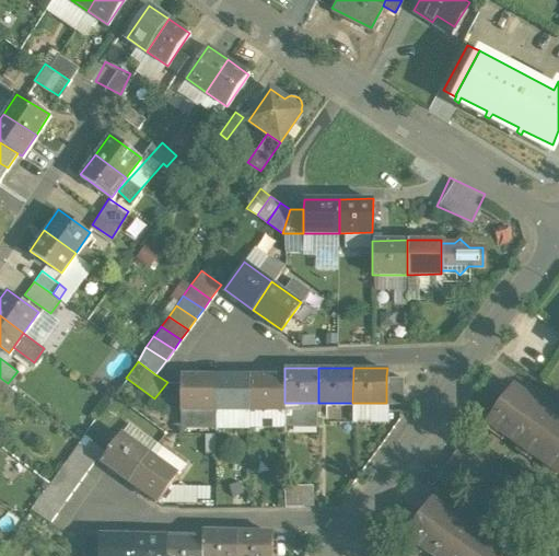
[(216,374),(182,375),(182,408),(194,408),(216,408),(216,374)]
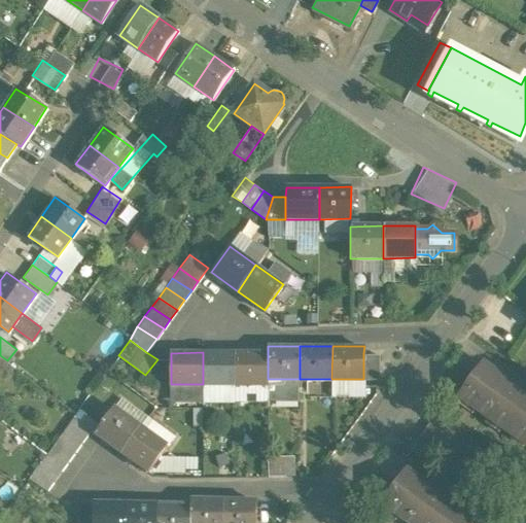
[(235,352),(203,352),(203,384),(235,384),(235,352)]
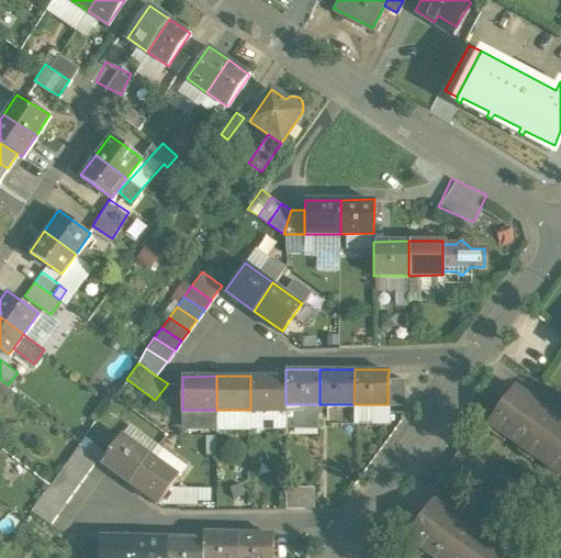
[(285,376),(250,376),(250,410),(285,410),(285,404),(285,376)]
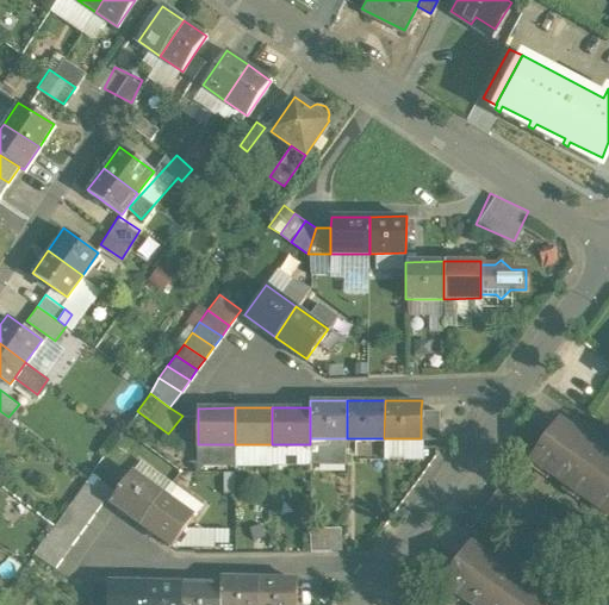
[(439,409),(421,409),(421,438),(437,438),(439,409)]
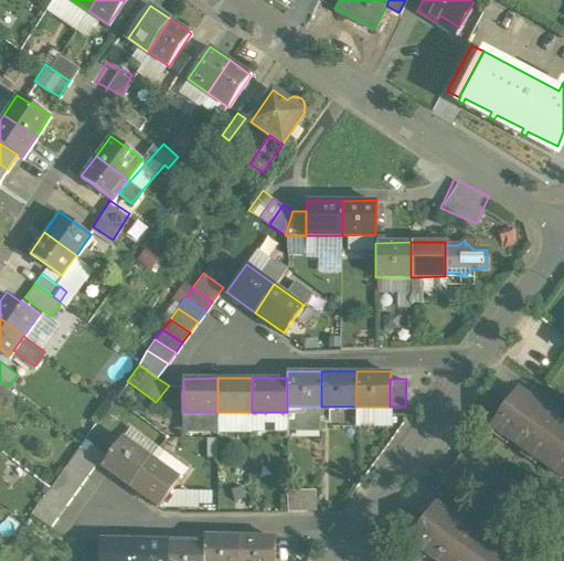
[(563,476),(563,422),(517,388),(490,424),(563,477),(563,476)]
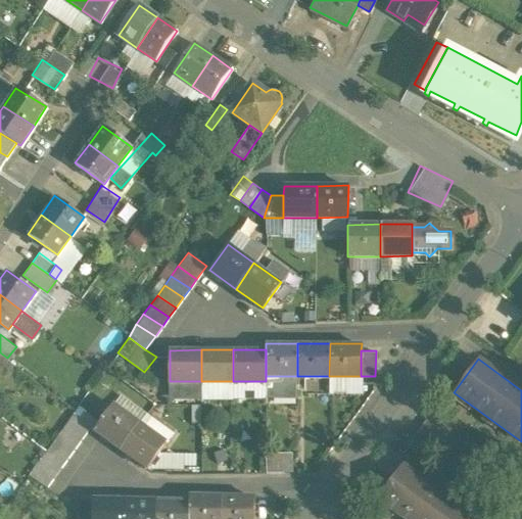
[(295,396),(295,376),(266,376),(266,381),(266,396),(295,396)]
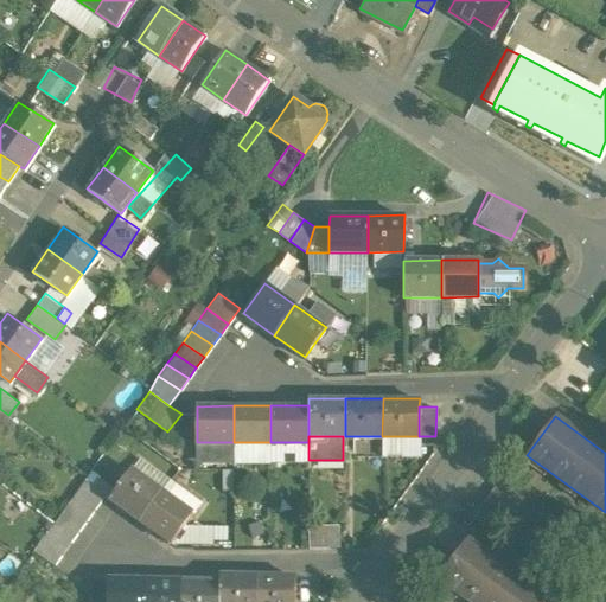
[(210,442),(197,442),(197,458),(210,458),(210,442)]
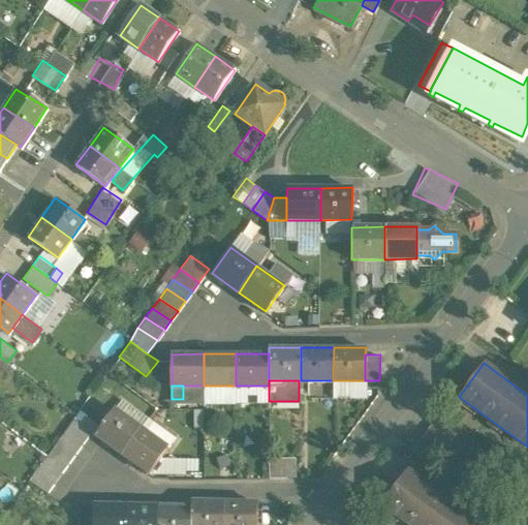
[(204,385),(183,385),(183,399),(204,399),(204,385)]
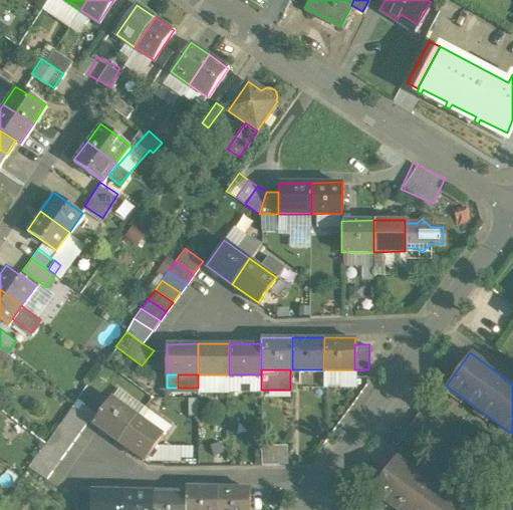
[(137,415),(110,397),(92,422),(118,440),(137,415)]
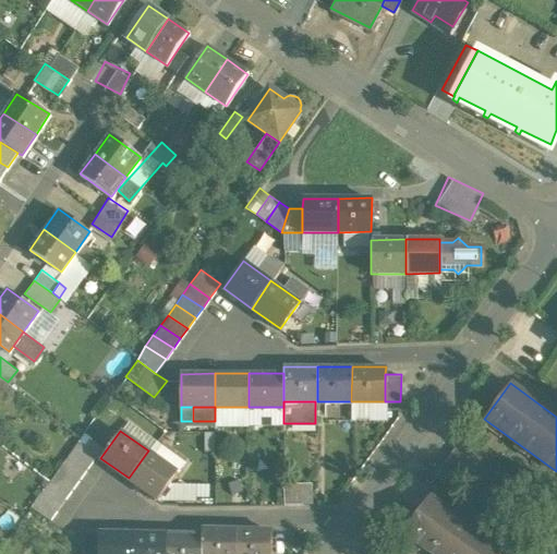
[(463,431),(434,472),(456,488),(485,446),(463,431)]
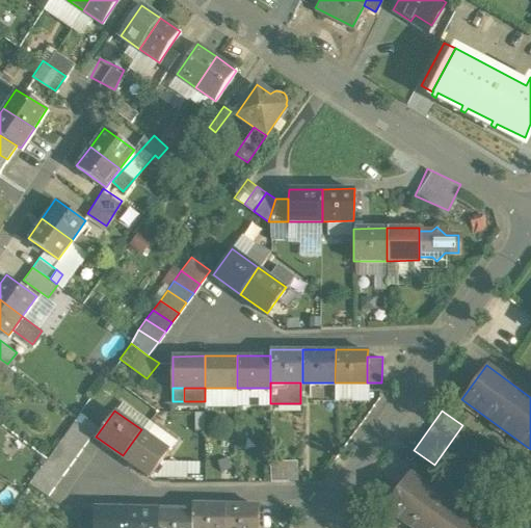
[(93,432),(75,419),(64,432),(83,445),(93,432)]
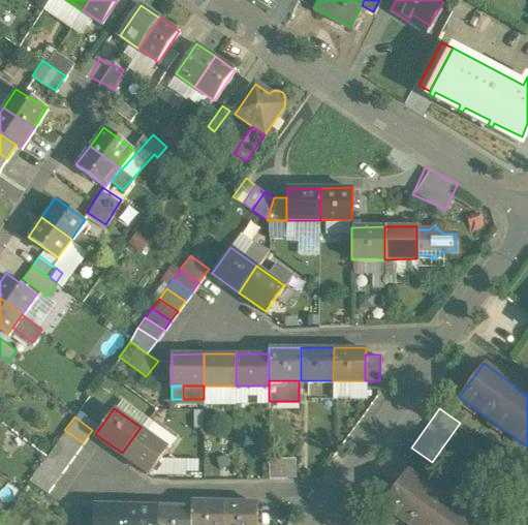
[(167,446),(141,427),(122,453),(149,472),(167,446)]
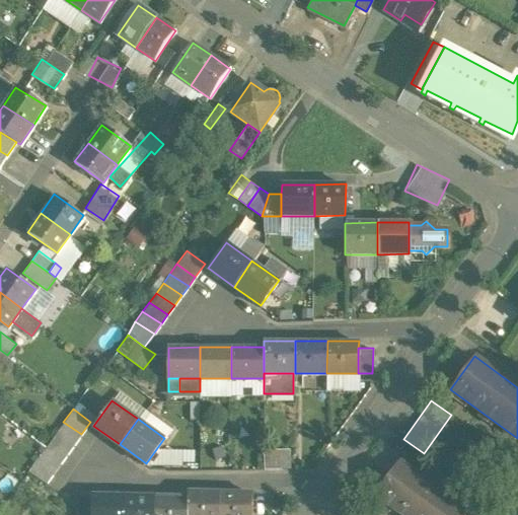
[(81,434),(63,422),(57,431),(74,444),(81,434)]
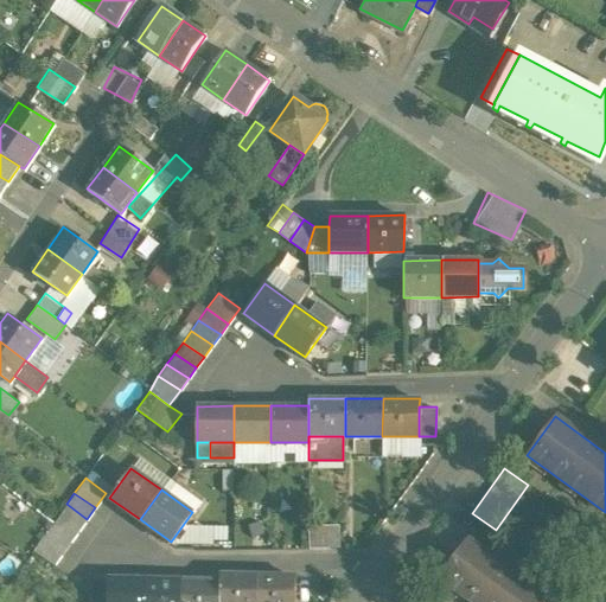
[(87,519),(67,504),(58,514),(80,530),(87,519)]
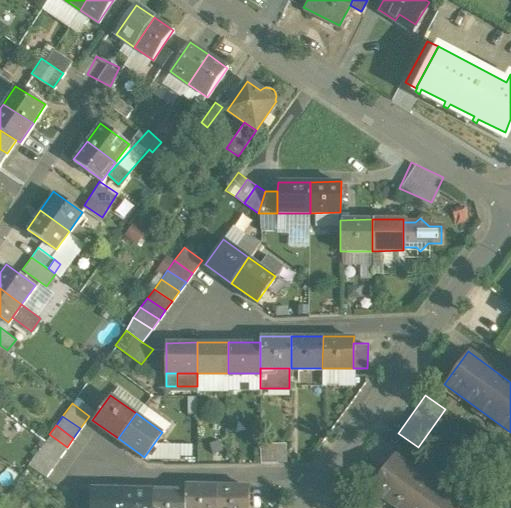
[(67,447),(49,434),(42,443),(60,456),(67,447)]
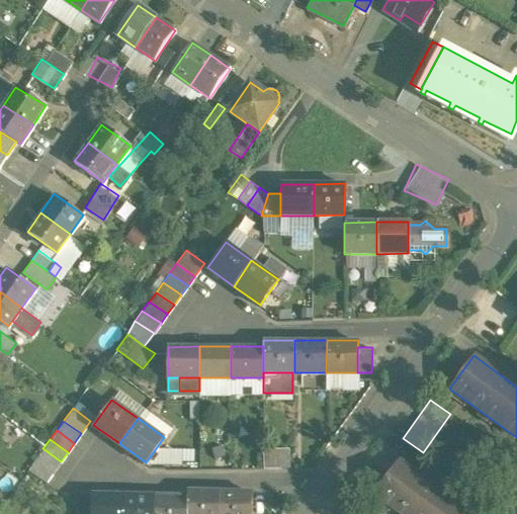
[(158,461),(182,461),(182,446),(158,446),(158,461)]
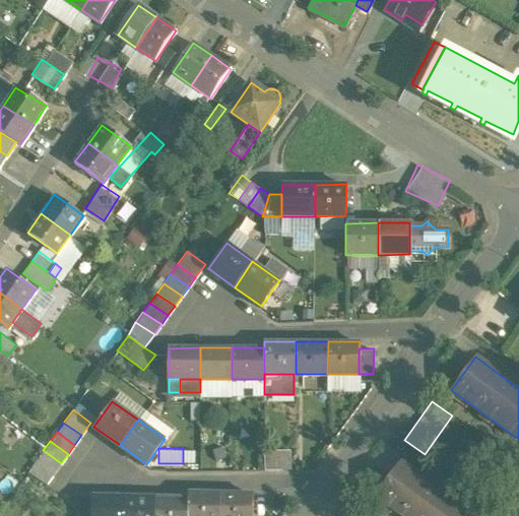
[(265,466),(290,464),(289,448),(264,449),(265,466)]
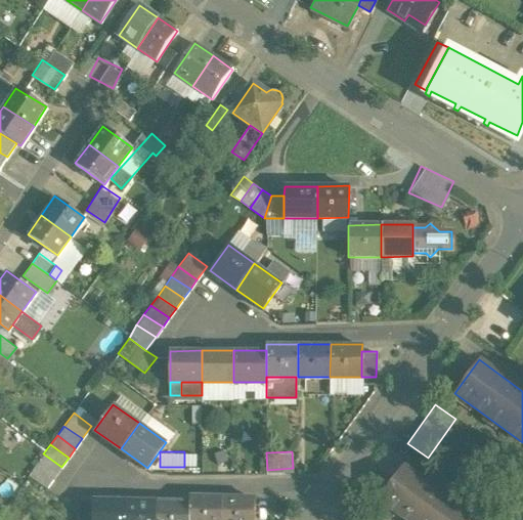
[(61,467),(43,453),(36,464),(54,477),(61,467)]
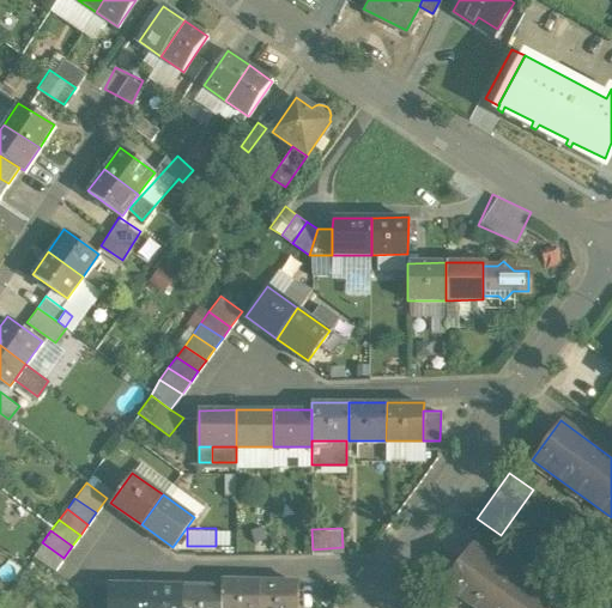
[(64,558),(42,542),(34,554),(55,569),(64,558)]
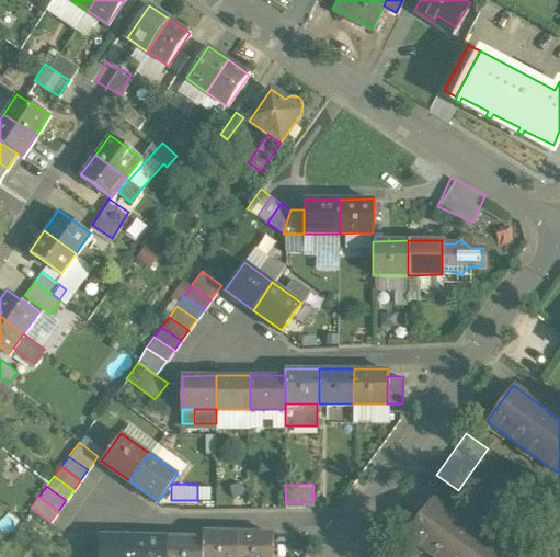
[(500,556),(504,552),(430,499),(404,534),(436,556),(500,556)]
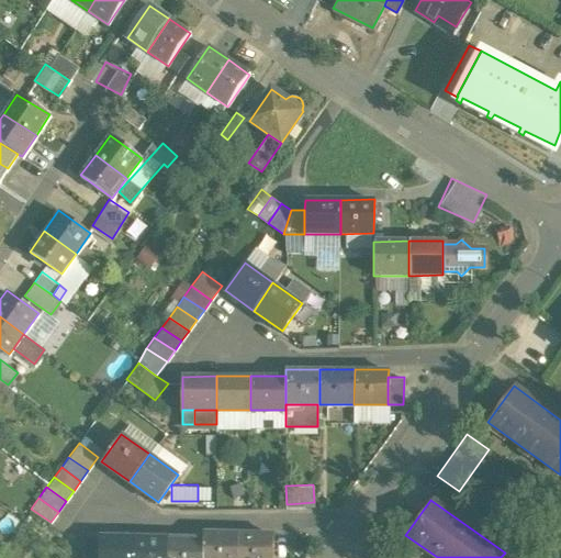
[(236,557),(237,533),(204,532),(204,538),(203,557),(236,557)]
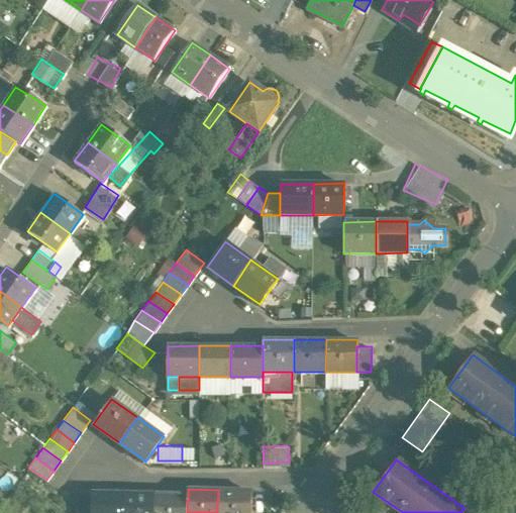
[(249,512),(250,490),(218,490),(217,512),(249,512)]
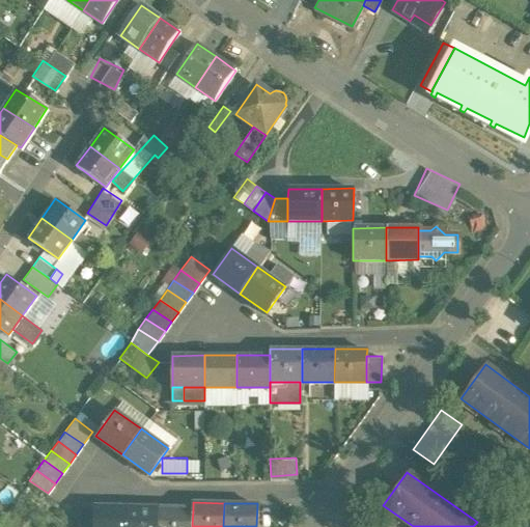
[(127,526),(128,506),(93,506),(93,510),(92,526),(127,526)]
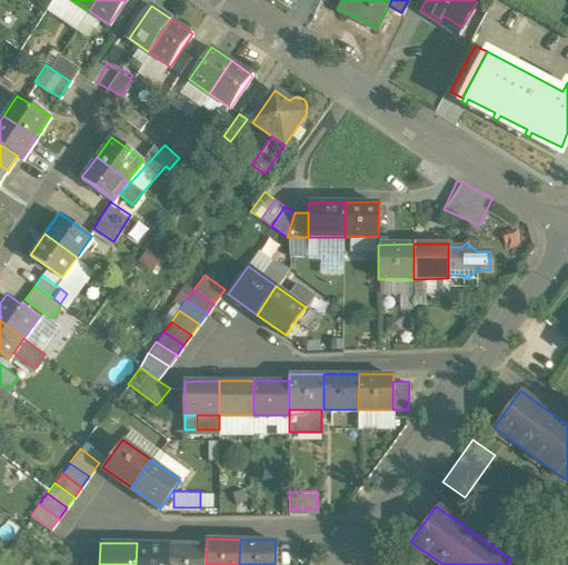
[(170,564),(171,544),(137,543),(136,564),(170,564)]
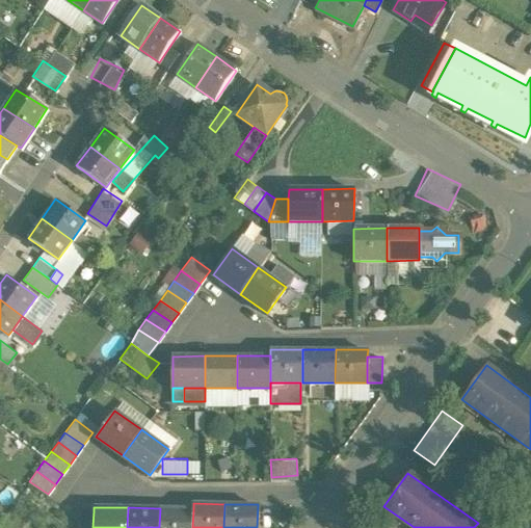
[(192,527),(193,509),(160,508),(159,527),(192,527)]
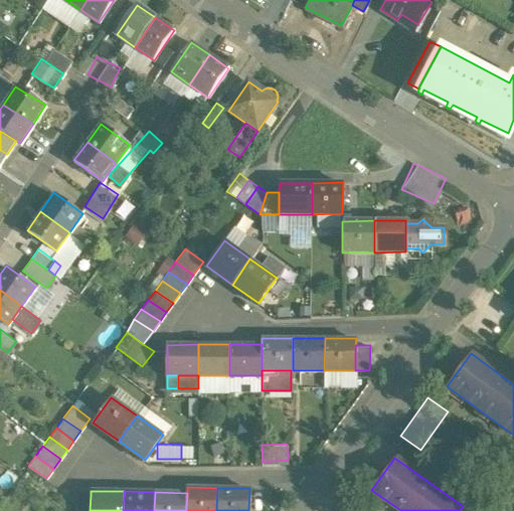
[(90,510),(91,495),(78,495),(77,510),(90,510)]
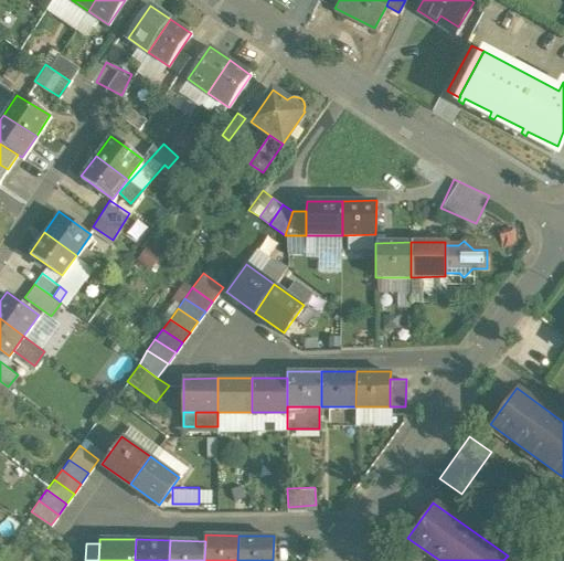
[(401,560),(387,551),(380,560),(401,560)]
